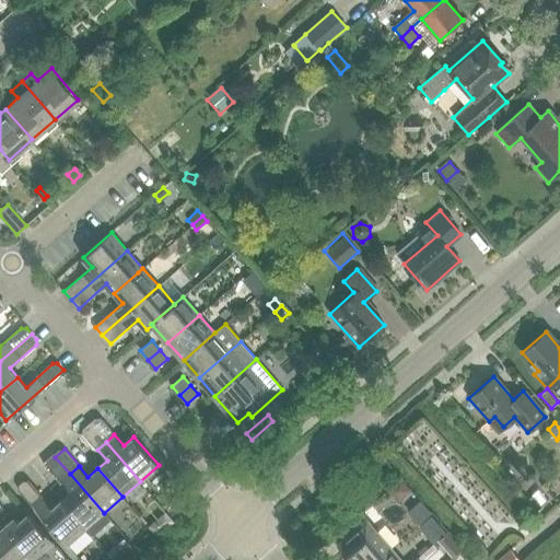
[(70,474),(61,480),(71,491),(61,500),(86,528),(92,535),(111,520),(104,513),(70,474)]
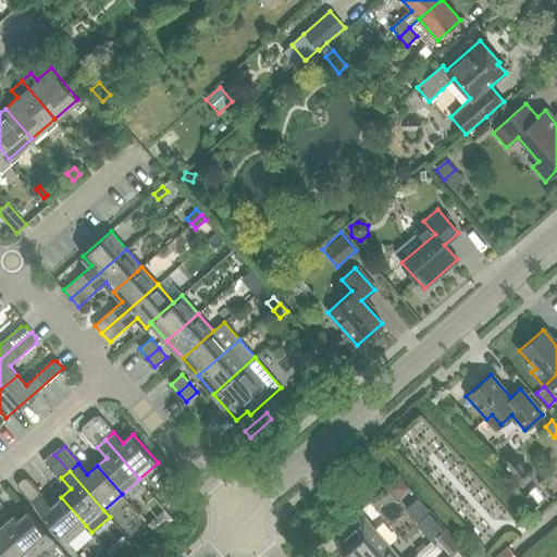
[(397,477),(385,487),(393,497),(398,497),(408,489),(397,477)]
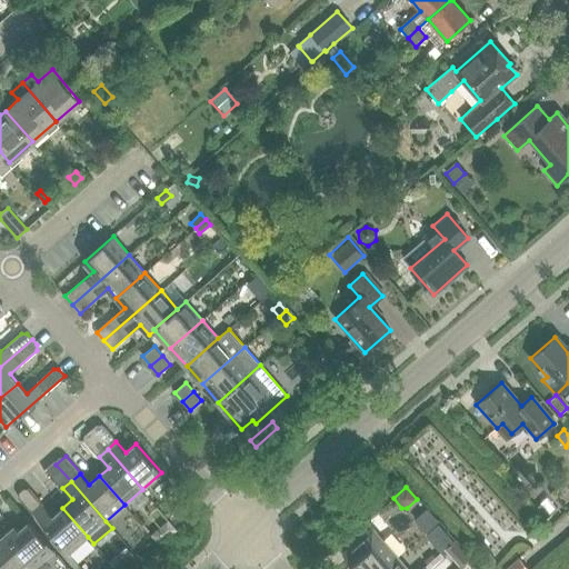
[(33,515),(35,513),(43,506),(45,505),(29,488),(18,497),(33,515)]
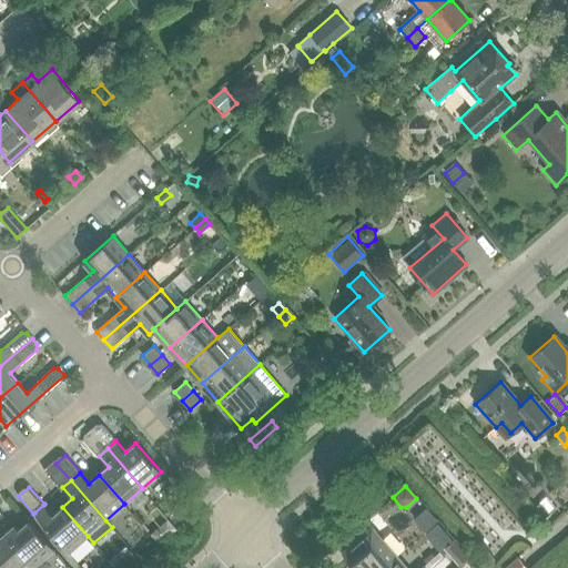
[(548,511),(554,507),(545,498),(539,503),(540,503),(548,511)]
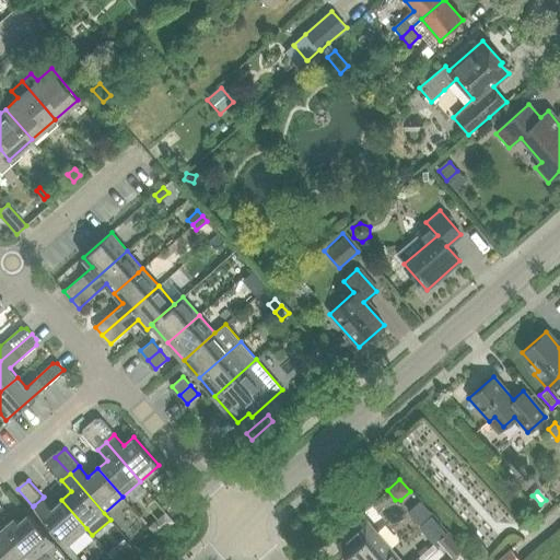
[(43,498),(34,505),(68,545),(86,528),(61,500),(51,509),(43,498)]
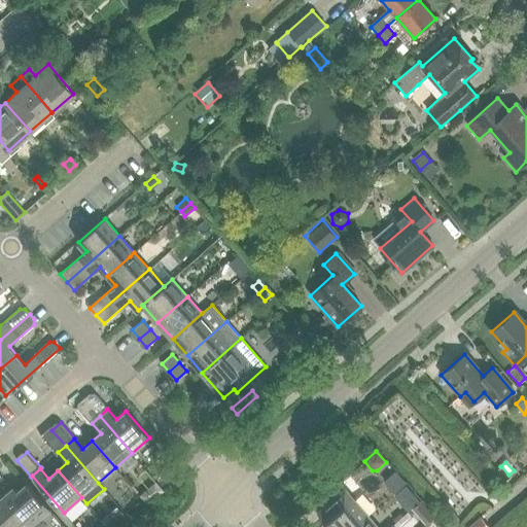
[(393,470),(383,480),(393,492),(403,483),(393,470)]
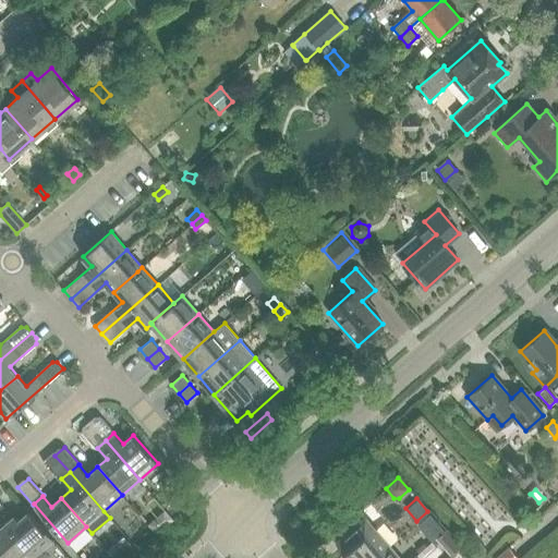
[(14,516),(7,523),(35,556),(53,540),(28,511),(19,520),(14,516)]
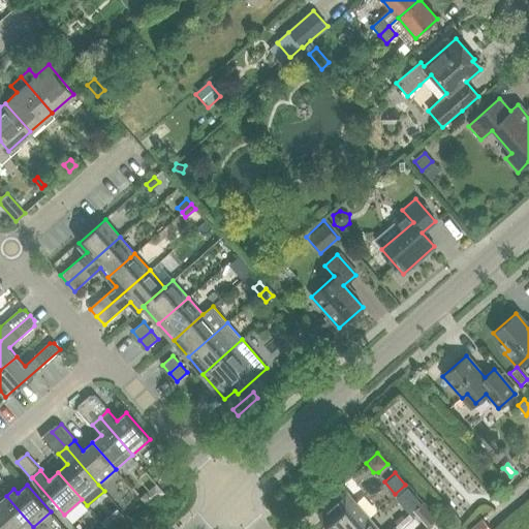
[(406,486),(395,496),(408,511),(421,501),(406,486)]
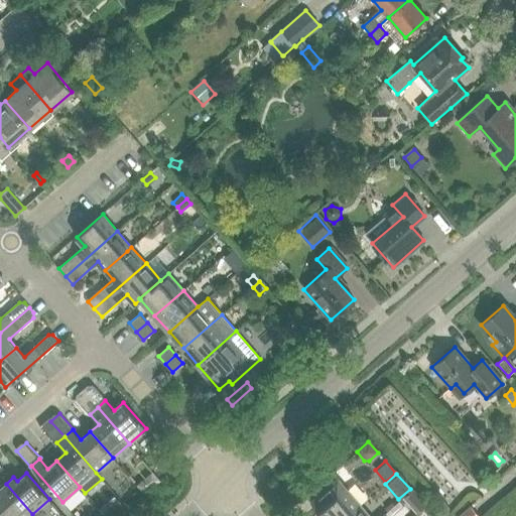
[(150,486),(143,477),(135,484),(143,493),(150,486)]
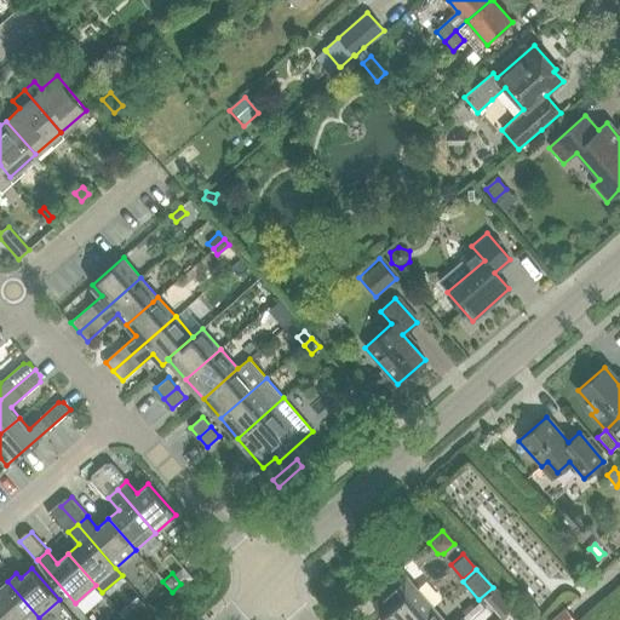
[(406,575),(375,603),(385,614),(380,616),(383,619),(418,619),(434,607),(415,586),(406,575)]
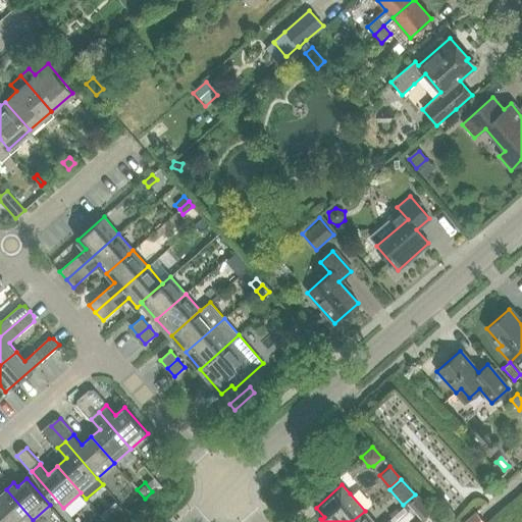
[(0,498),(2,500),(0,501),(0,515),(5,521),(30,521),(33,520),(6,489),(0,493),(0,498)]
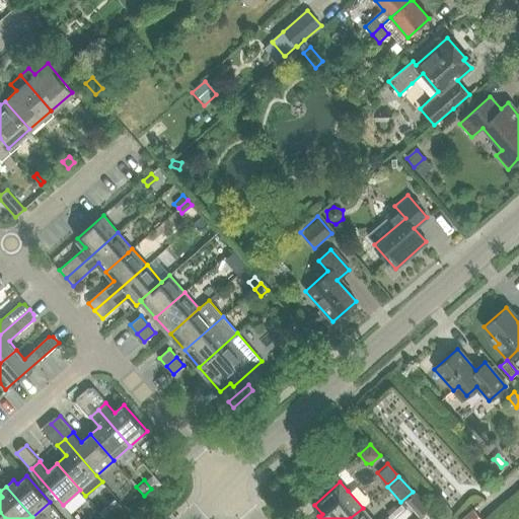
[(414,493),(405,500),(420,515),(427,509),(414,493)]
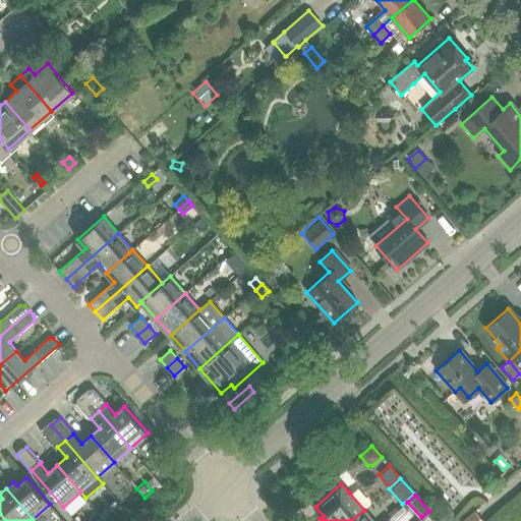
[(129,503),(123,508),(127,512),(133,507),(129,503)]
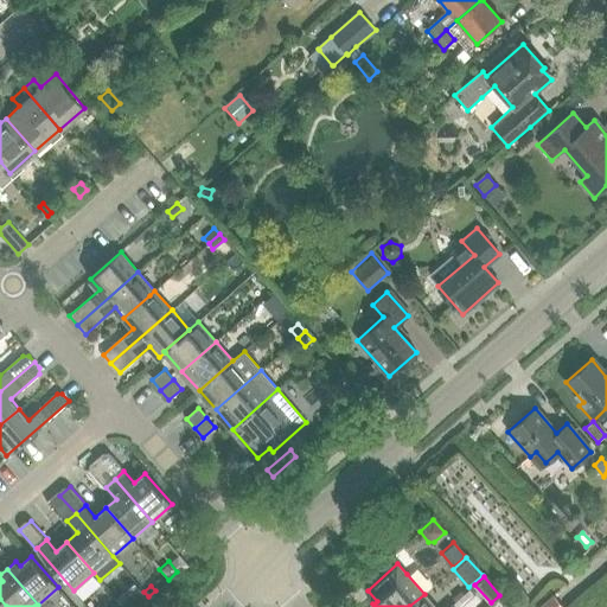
[(409,606),(435,606),(425,594),(409,606)]
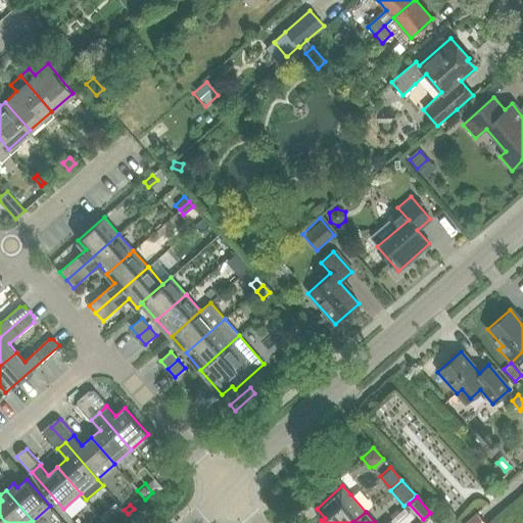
[(483,522),(475,514),(464,522),(483,522)]
